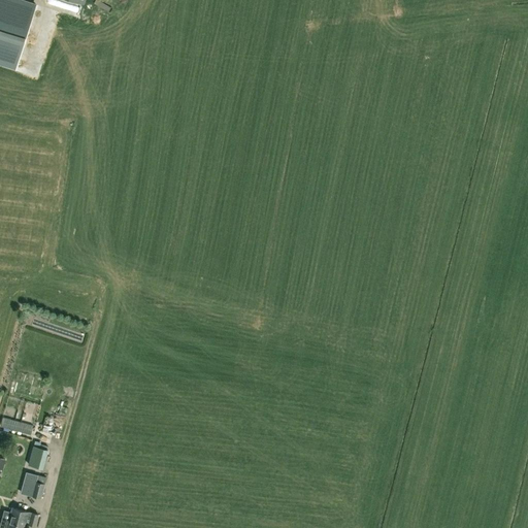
[(0,0),(0,63),(15,69),(38,4),(26,0),(0,0)]
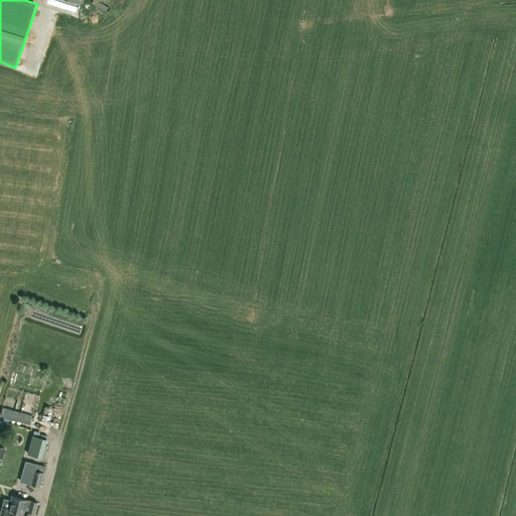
[(29,424),(31,415),(2,407),(0,416),(29,424)]
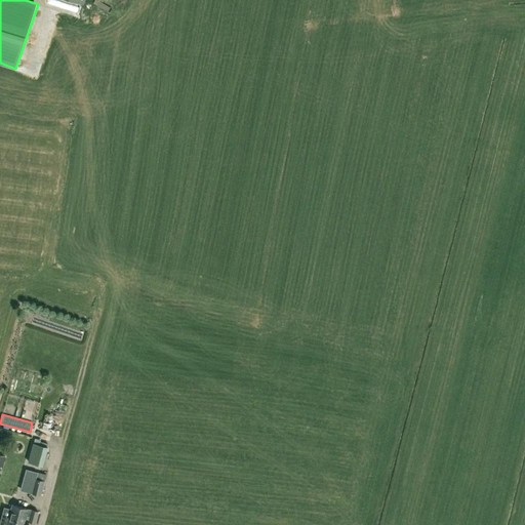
[(33,434),(43,437),(45,431),(34,428),(33,434)]
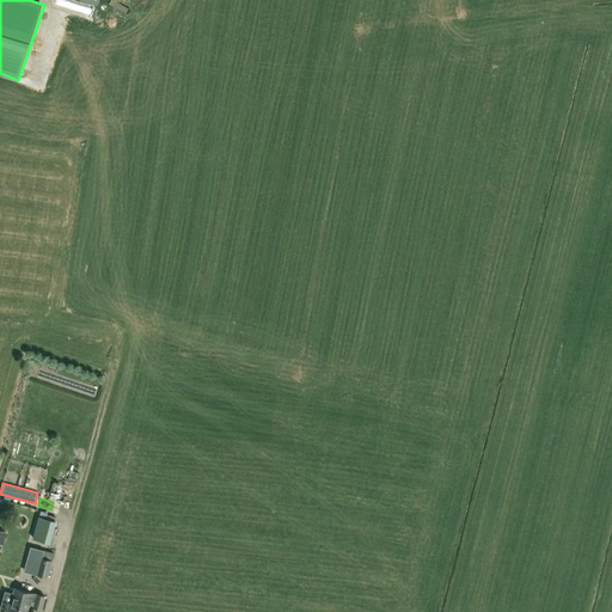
[(37,513),(30,540),(43,544),(50,516),(37,513)]
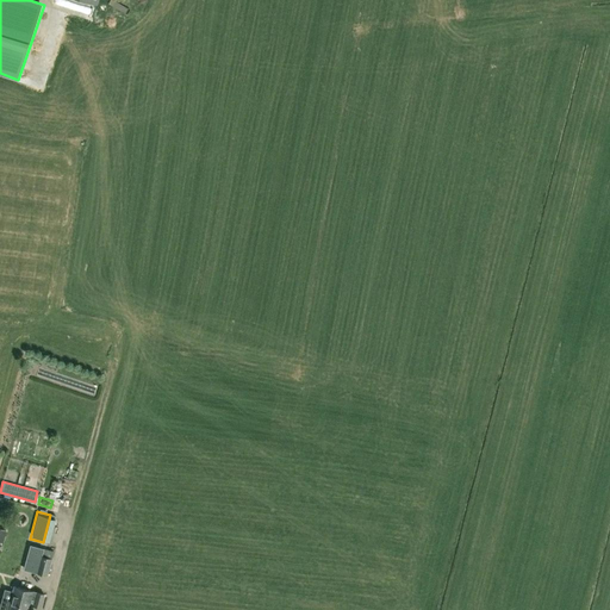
[(48,576),(53,559),(43,555),(44,548),(31,545),(24,570),(48,576)]
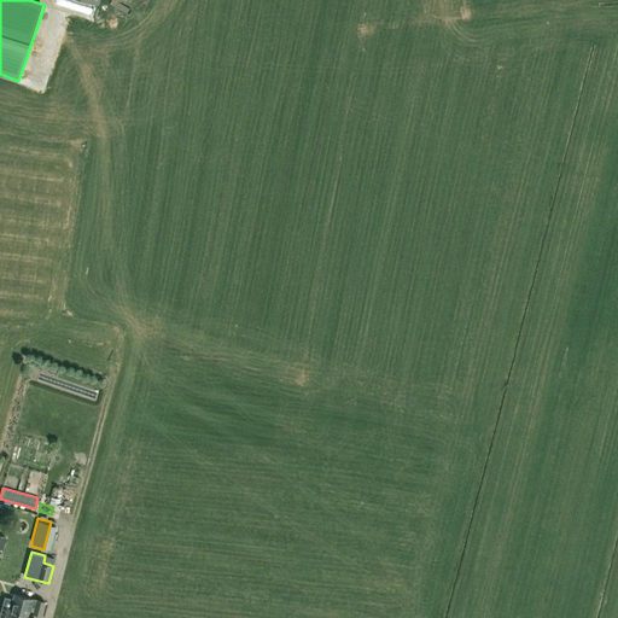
[(17,569),(4,571),(6,587),(21,584),(17,569)]
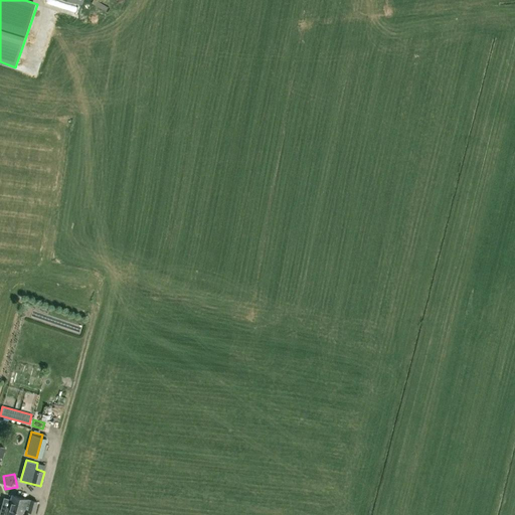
[(12,495),(11,499),(4,497),(0,512),(0,514),(3,514),(23,514),(28,499),(12,495)]
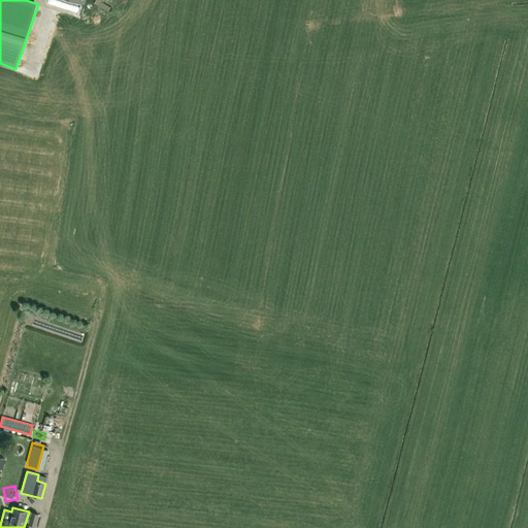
All buildings are outlined.
